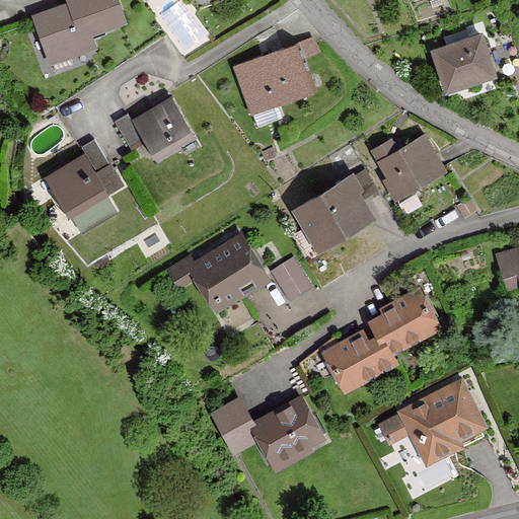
[(94,38),(128,25),(118,0),(65,0),(67,3),(29,16),(48,67),(98,49),(94,38)]
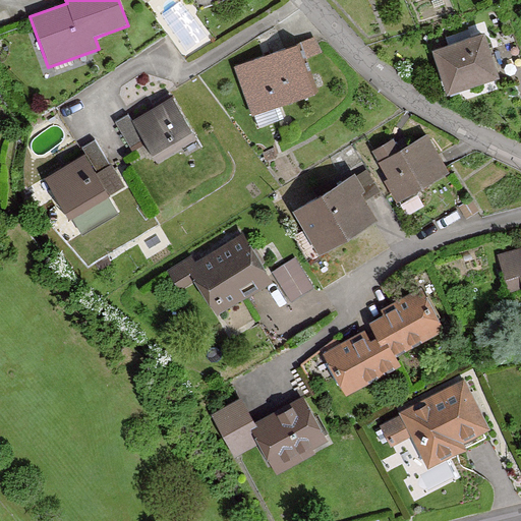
[(485,34),(435,49),(451,101),(501,85),(485,34)]
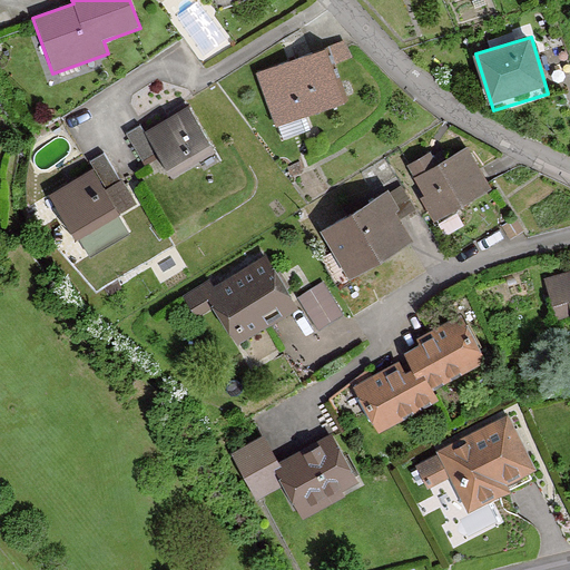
[(275,124),(346,99),(327,47),(257,71),(275,124)]
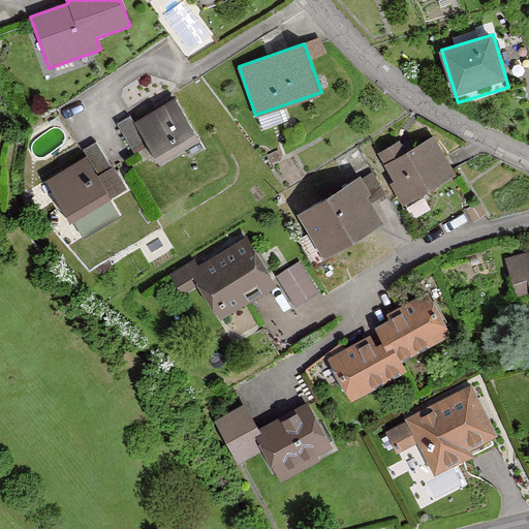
[(154,158),(196,133),(173,94),(130,120),(154,158)]
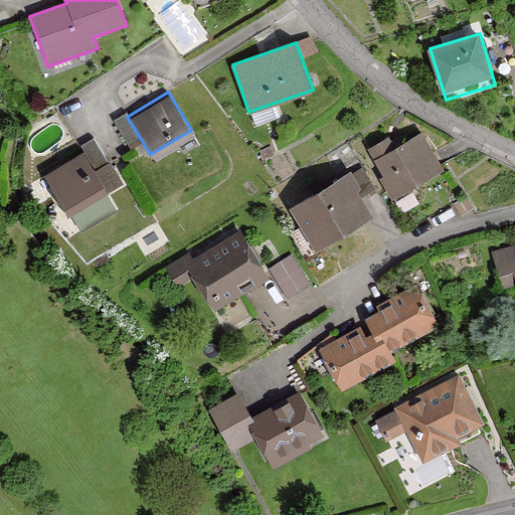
[(396,198),(445,169),(422,132),(374,160),(396,198)]
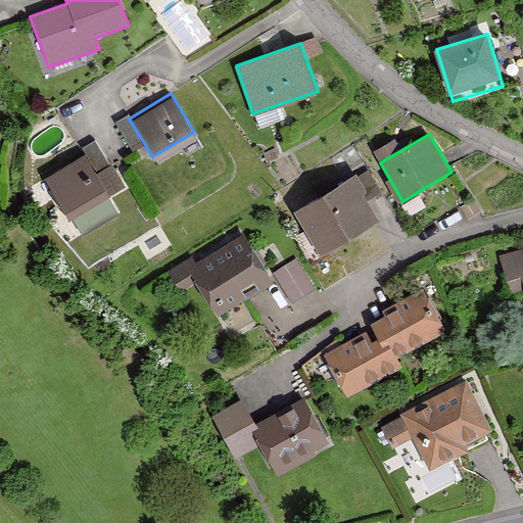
[(69,225),(126,190),(97,146),(41,181),(69,225)]
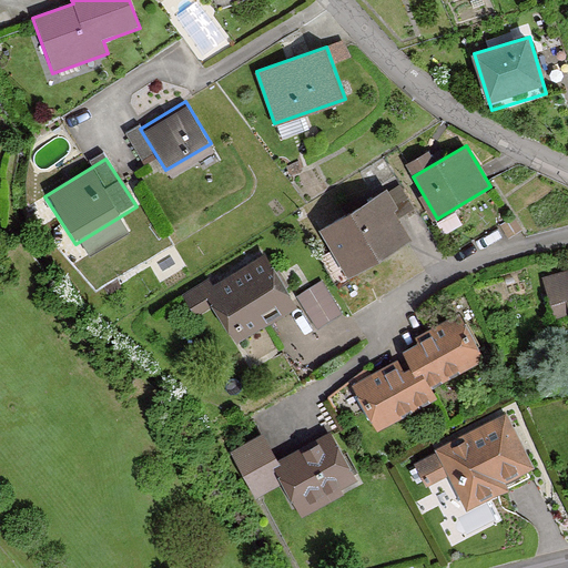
[(348,276),(411,239),(383,192),(320,230),(348,276)]
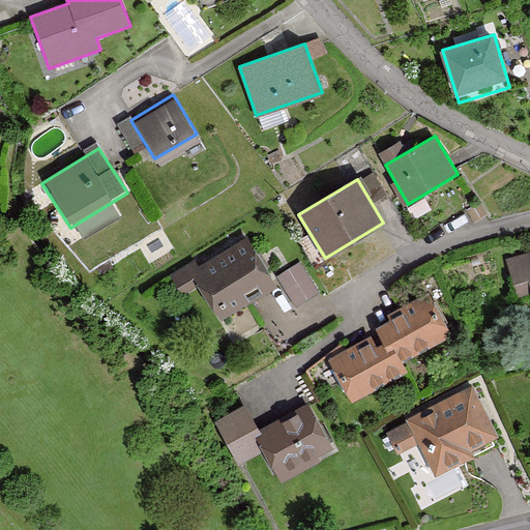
[(221,322),(277,286),(245,236),(188,271),(221,322)]
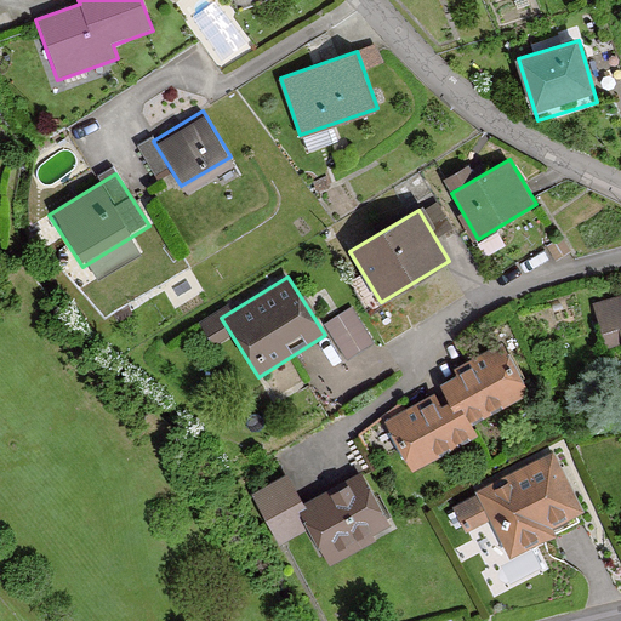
[(620,295),(592,305),(604,352),(620,346),(620,295)]
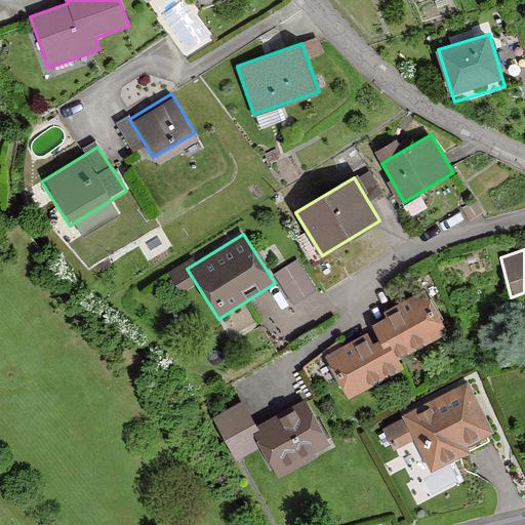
[(394,361),(446,332),(426,293),(373,322),(376,328),(327,355),(349,395),(398,368),(394,361)]
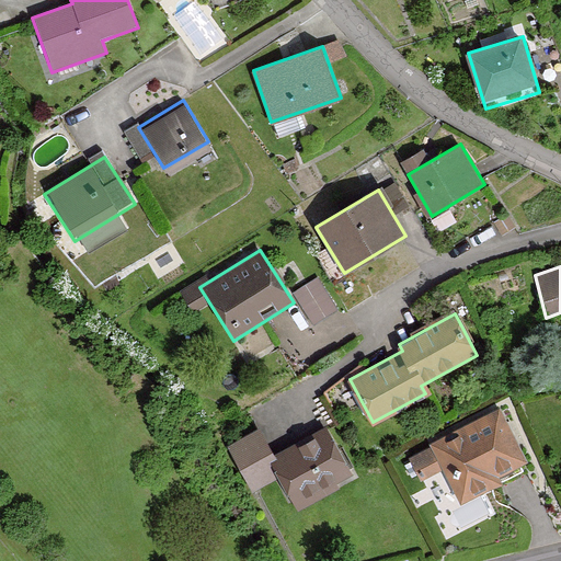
[(460,505),(529,470),(499,411),(431,445),(460,505)]
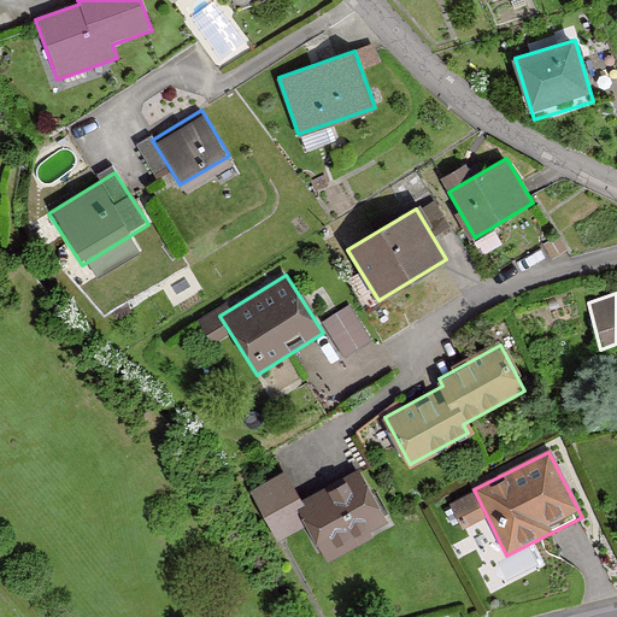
[(328,566),(394,529),(362,474),(306,506),(287,474),(254,493),(283,542),(306,529),(328,566)]
